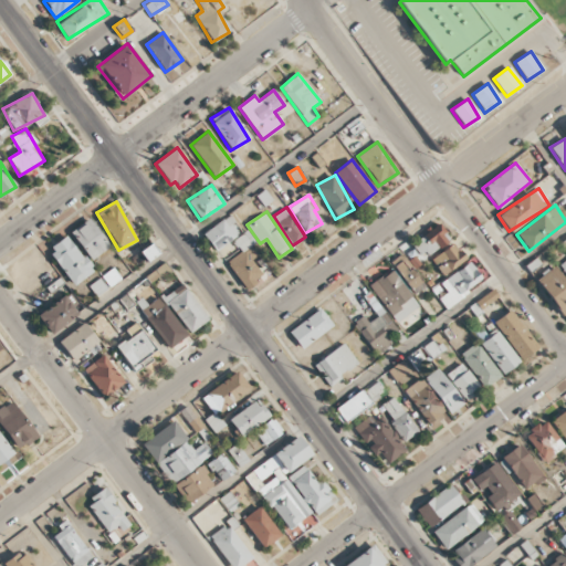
[(216,251),(242,232),(230,215),(203,234),(216,251)]
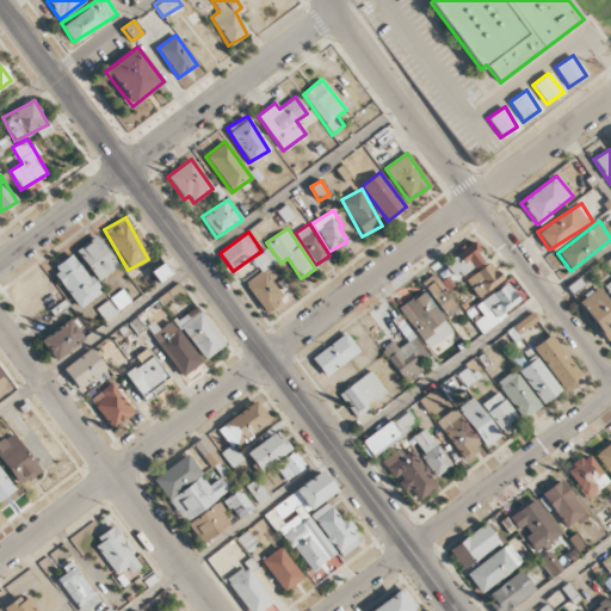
[(98,281),(118,266),(96,235),(75,251),(98,281)]
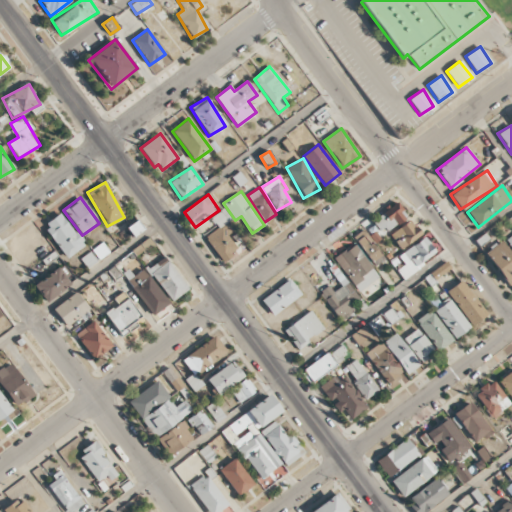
[(384,233),(407,217),(397,202),(373,219),(384,233)]
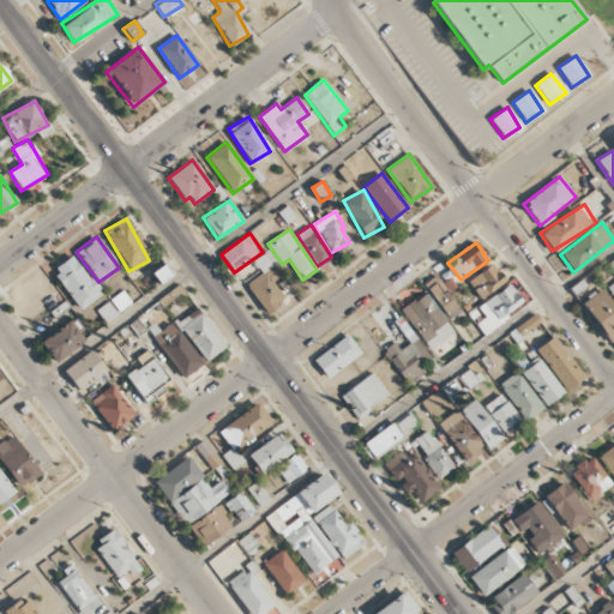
[(278,263),(269,250),(253,262),(262,274),(245,286),(265,314),(286,300),(274,282),(280,277),(272,268),(278,263)]
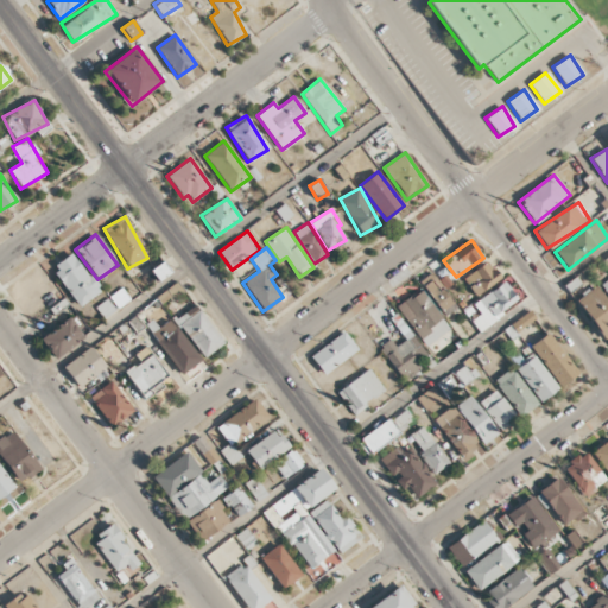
[(51,268),(80,306),(100,291),(71,253),(51,268)]
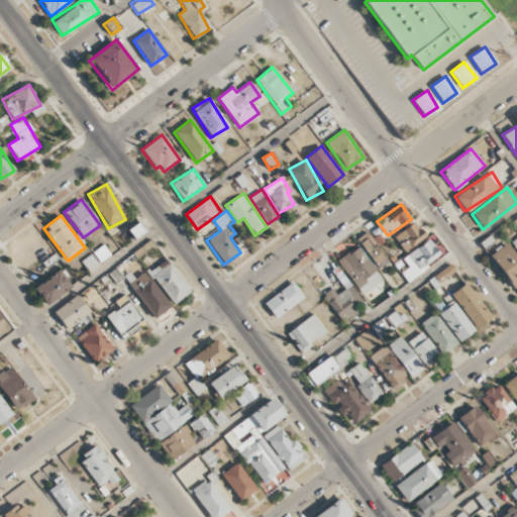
[(404,251),(425,237),(415,222),(393,236),(404,251)]
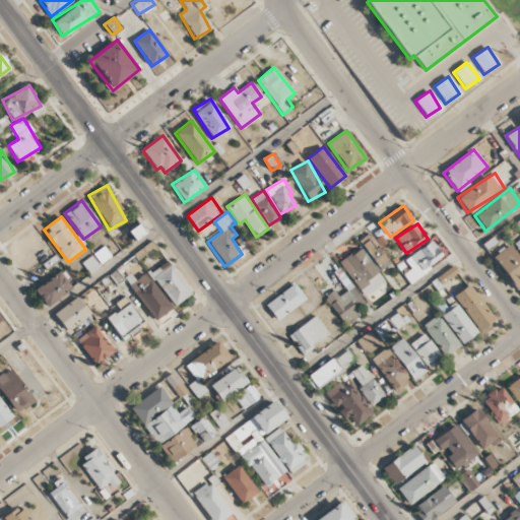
[(129,231),(135,240),(144,234),(139,224),(129,231)]
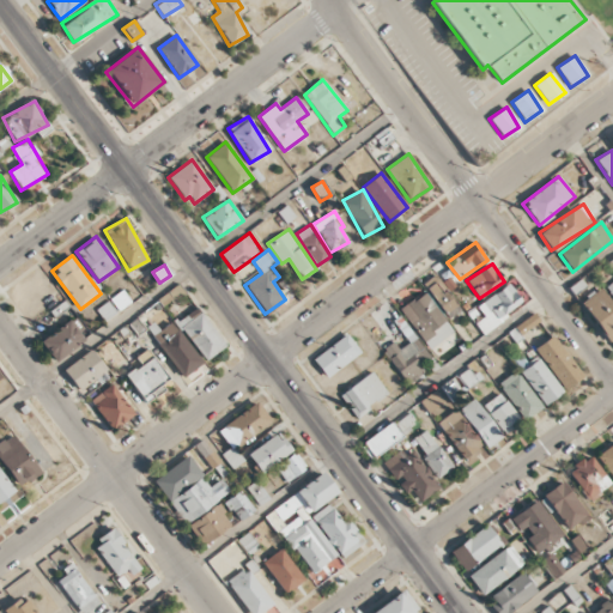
[(456,286),(449,277),(442,283),(435,274),(423,284),(450,319),(461,309),(448,292),(456,286)]
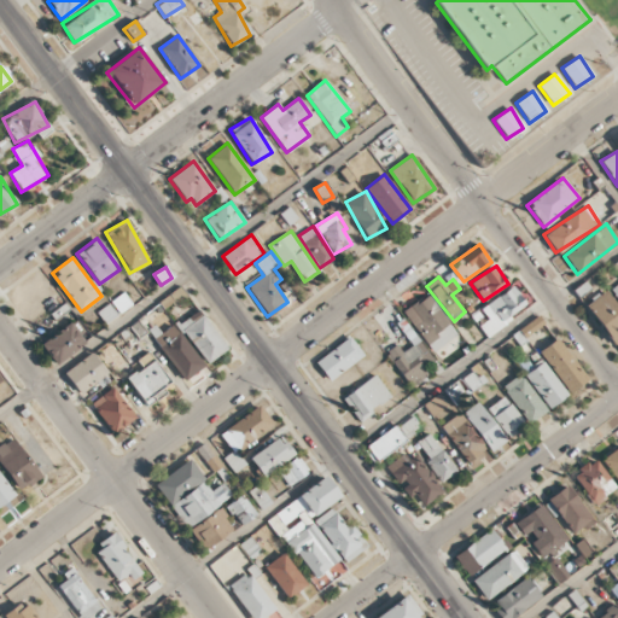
[(614,349),(617,347),(617,308),(607,290),(587,303),(614,349)]
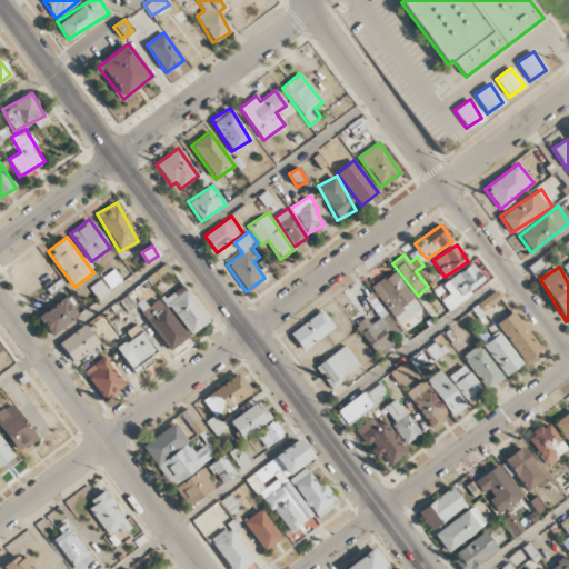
[(121,280),(113,269),(102,278),(110,289),(121,280)]
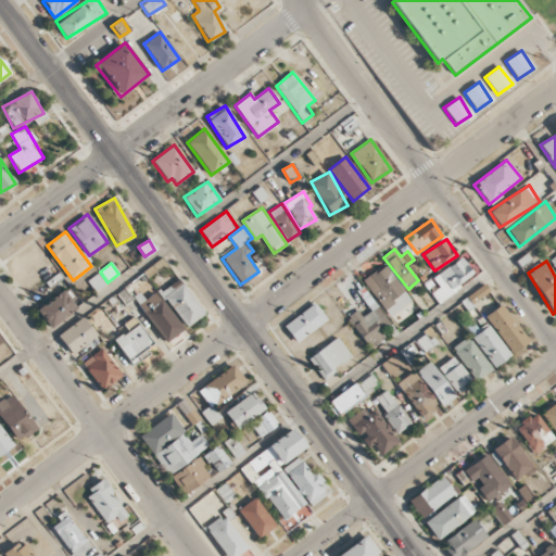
[(390,317),(412,301),(384,265),(363,280),(390,317)]
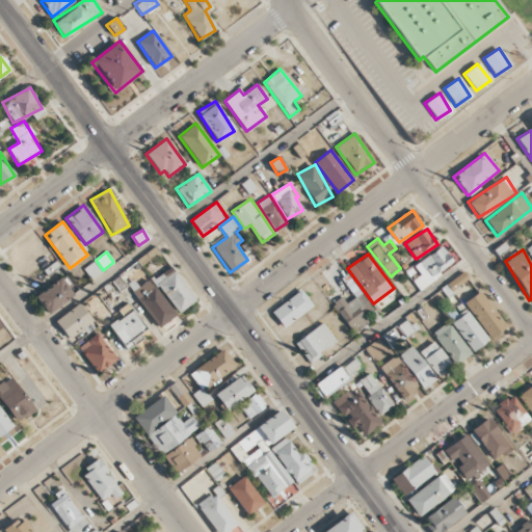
[(92,277),(101,270),(94,262),(85,268),(92,277)]
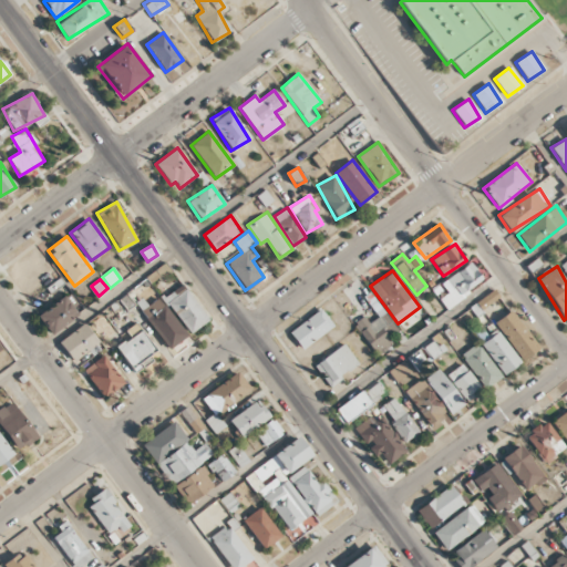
[(208,320),(182,285),(163,298),(189,333),(208,320)]
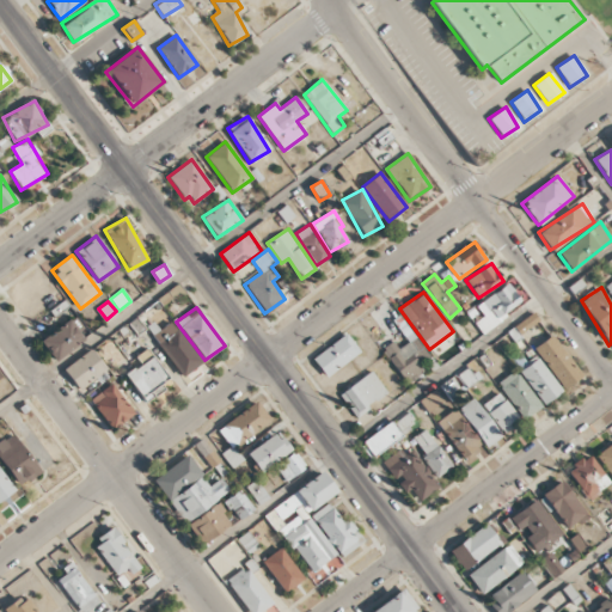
[(539,320),(533,313),(514,326),(519,335),(539,320)]
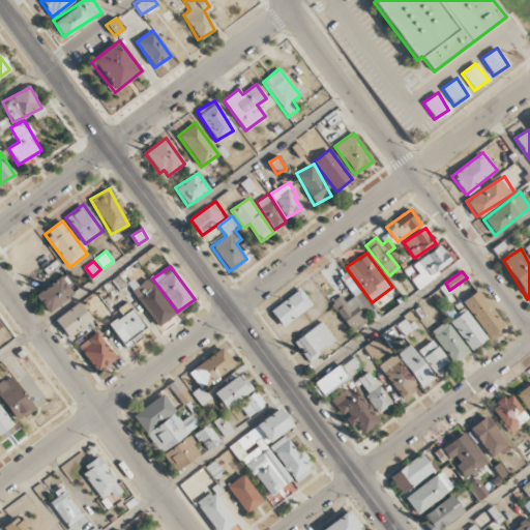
[(35,293),(47,313),(74,297),(62,277),(35,293)]
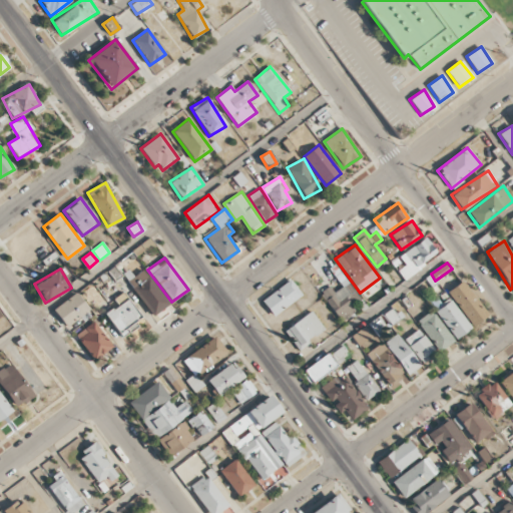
[(153,316),(169,304),(142,270),(126,282),(153,316)]
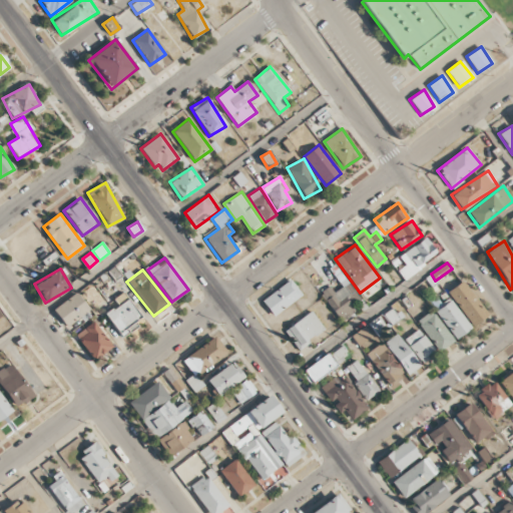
[(262,300),(273,316),(302,296),(291,280),(262,300)]
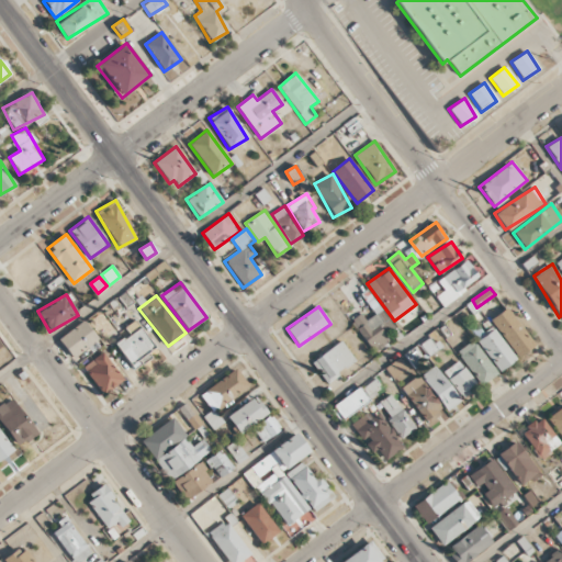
[(515,358),(534,348),(510,307),(492,317),(515,358)]
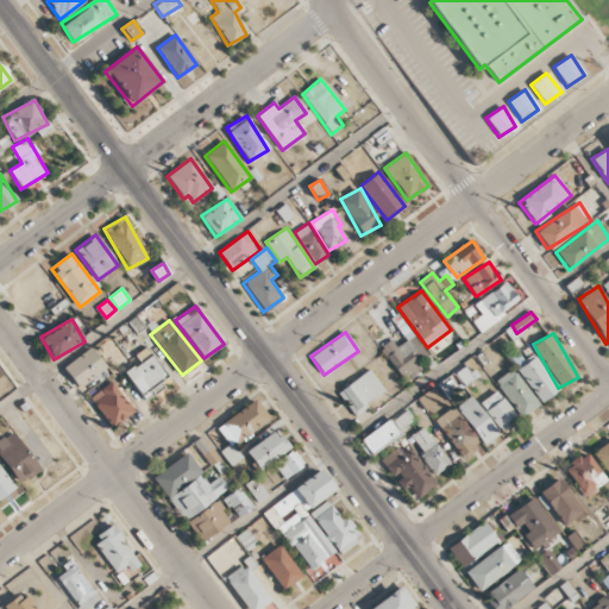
[(419,366),(415,362),(421,358),(410,339),(395,347),(391,340),(381,346),(400,378),(419,366)]
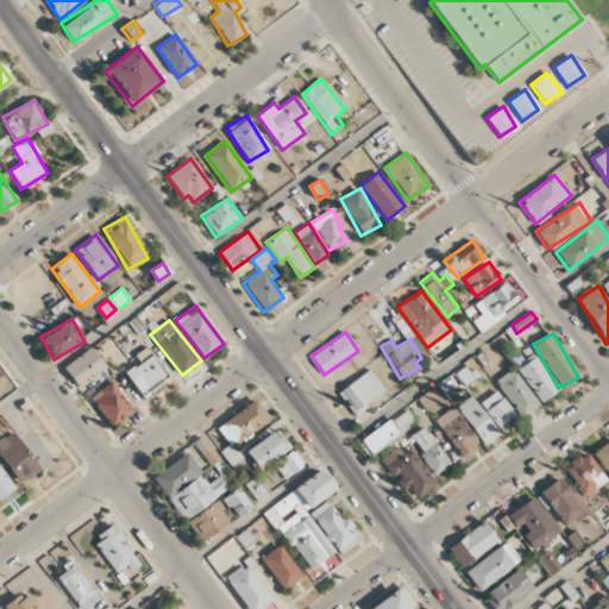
[(136,355),(140,362),(125,372),(143,399),(170,381),(148,347),(136,355)]
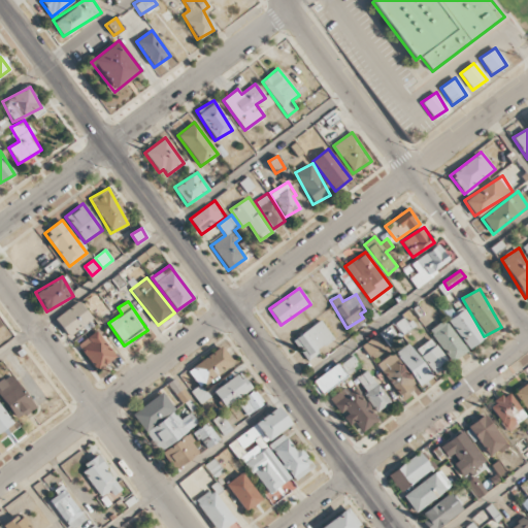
[(92,322),(81,302),(56,317),(66,336),(92,322)]
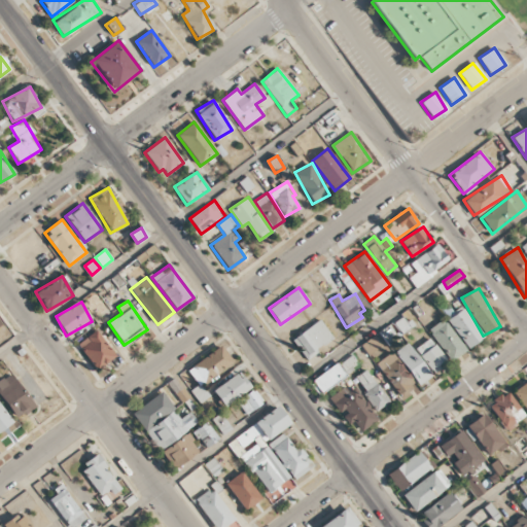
[(484,337),(462,308),(447,320),(468,348),(484,337)]
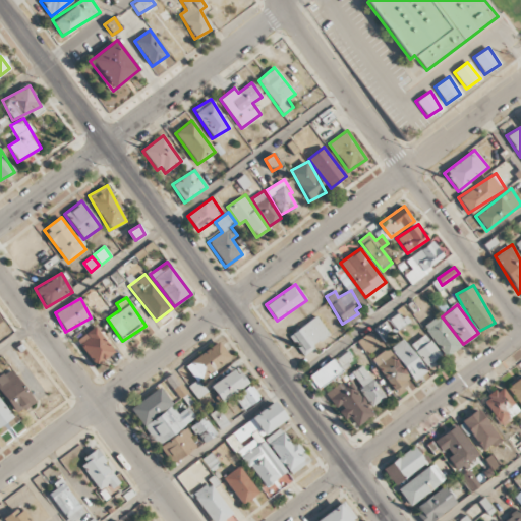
[(379,332),(391,323),(397,331),(407,324),(398,312),(377,329),(379,332)]
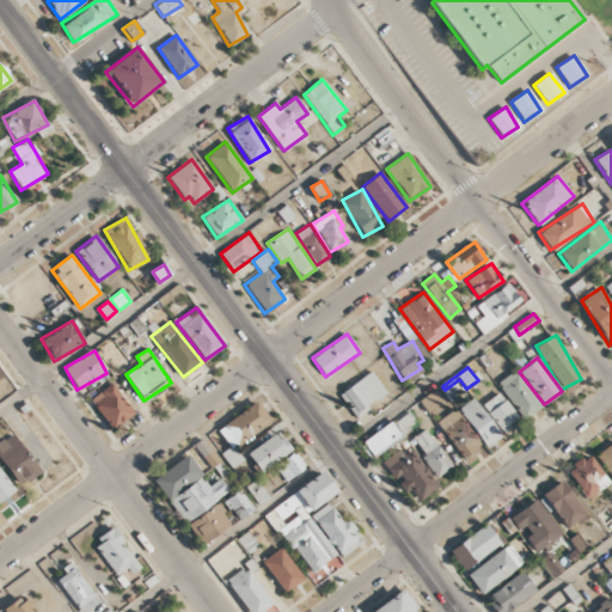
[(542,407),(514,371),(497,384),(525,420),(542,407)]
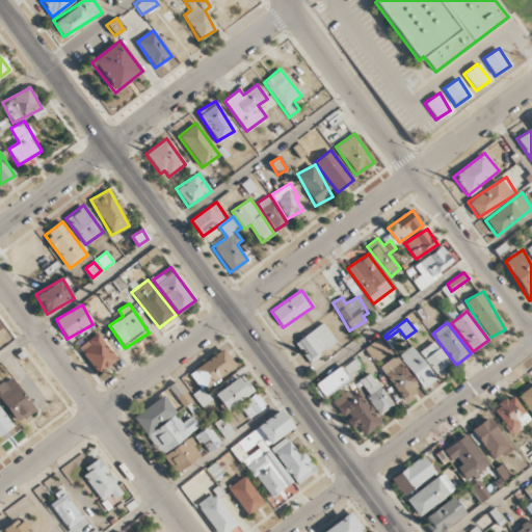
[(295,342),(309,362),(337,342),(323,323),(295,342)]
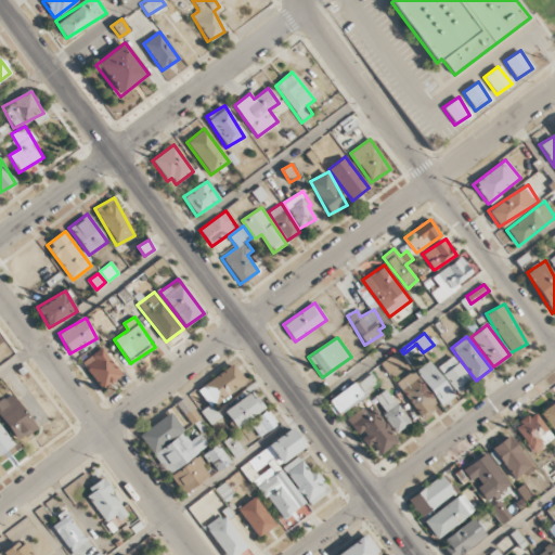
[(82,363),(103,389),(121,374),(100,348),(82,363)]
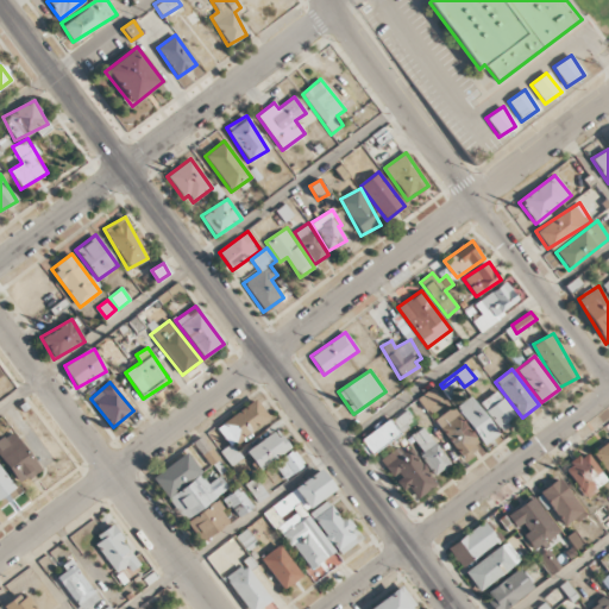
[(441,399),(433,388),(418,399),(426,410),(441,399)]
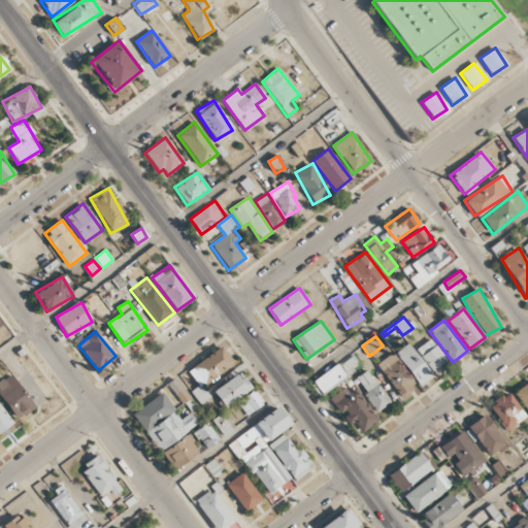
[(416,350),(434,374),(449,364),(430,338),(416,350)]
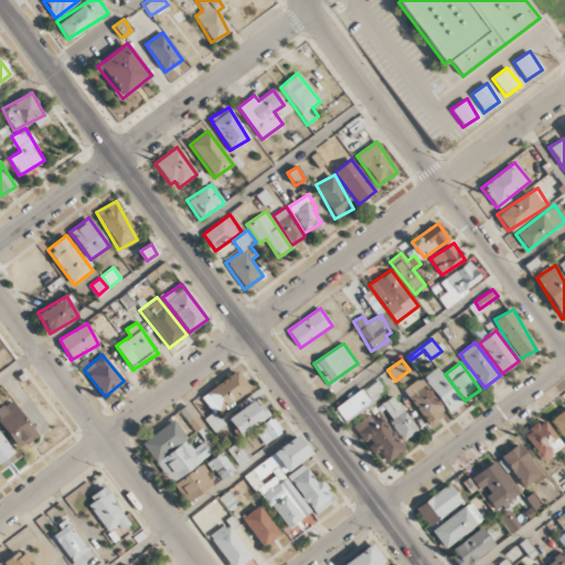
[(448,413),(462,403),(437,368),(423,377),(448,413)]
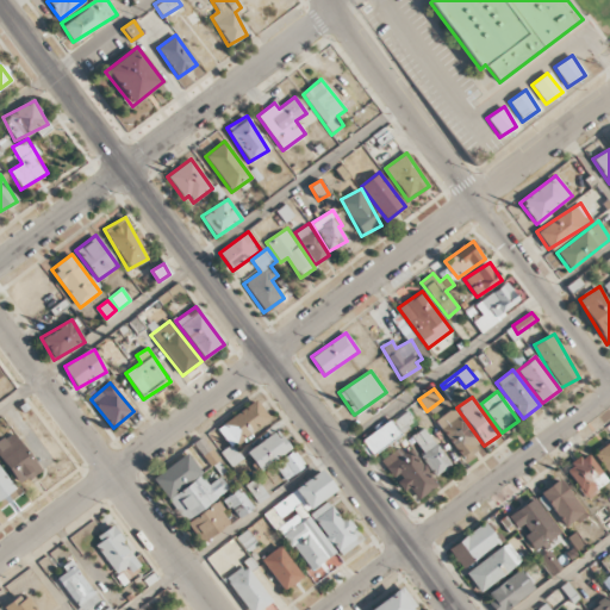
[(217,428),(229,446),(221,452),(230,467),(242,459),(234,447),(271,422),(256,400),(217,428)]
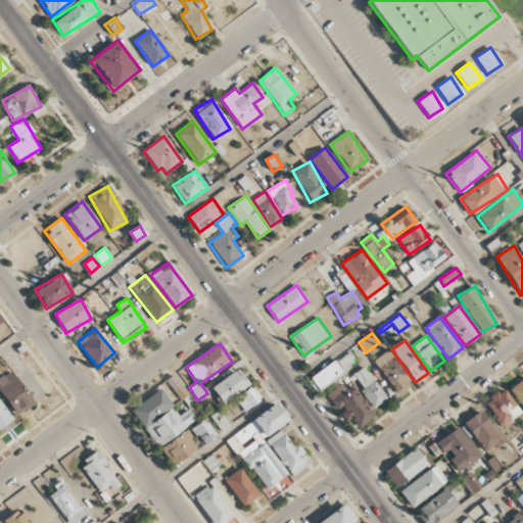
[(374,359),(395,396),(412,387),(391,349),(374,359)]
